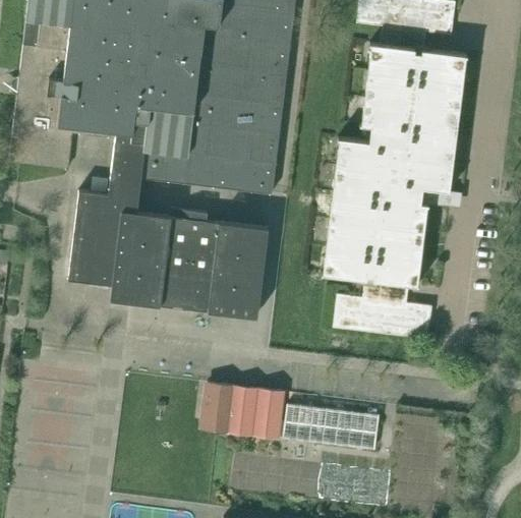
[(110,301),(256,319),(268,229),(207,222),(208,214),(192,212),(170,209),(169,218),(135,214),(139,179),(272,195),(294,0),(26,0),(26,4),(25,17),(23,46),(9,164),(68,171),(72,134),(115,139),(108,195),(78,192),(68,281),(112,286),(110,301)]
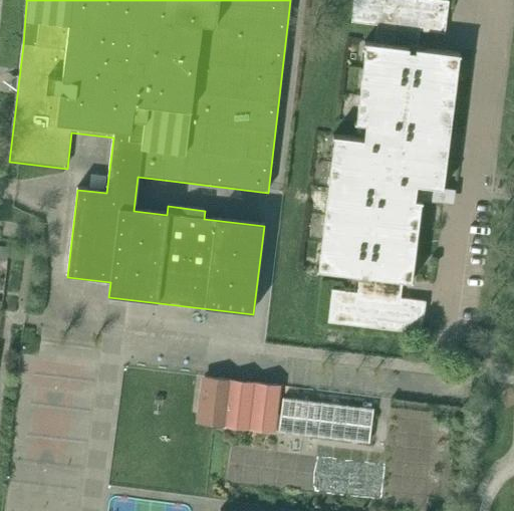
[(449,3),(425,0),(353,0),(351,25),(377,28),(375,47),(364,45),(355,124),(366,125),(364,142),(333,138),(316,272),(358,278),(356,296),(331,293),(328,324),(422,336),(427,303),(401,300),(403,284),(413,285),(423,204),(416,204),(417,188),(444,192),(461,57),(417,52),(419,33),(445,37),(449,3)]
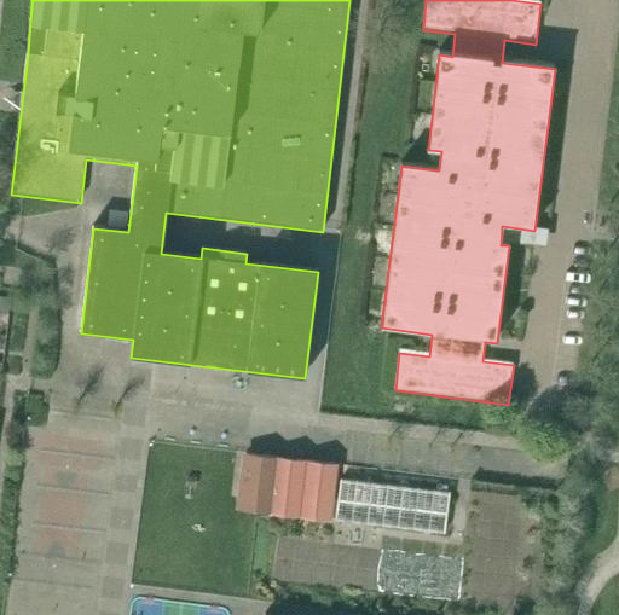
[(0,315),(9,317),(11,301),(0,299),(0,315)]
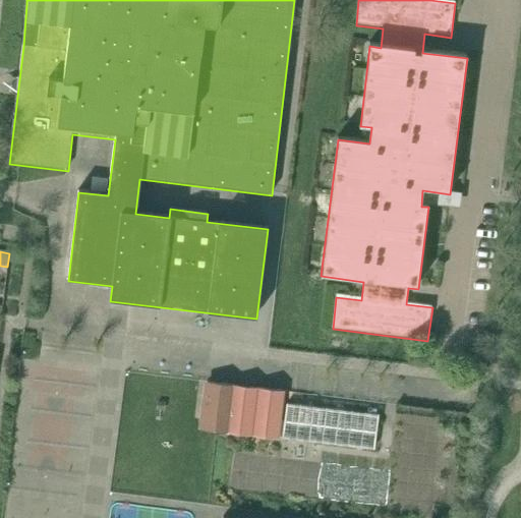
[(284,439),(375,450),(381,416),(287,404),(285,421),(281,420),(285,392),(209,383),(203,430),(280,440),(280,435),(284,435),(284,439)]
